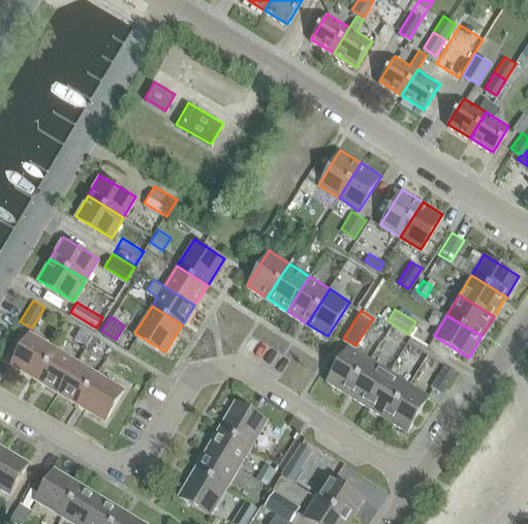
[(37,377),(56,347),(29,332),(10,362),(37,377)]
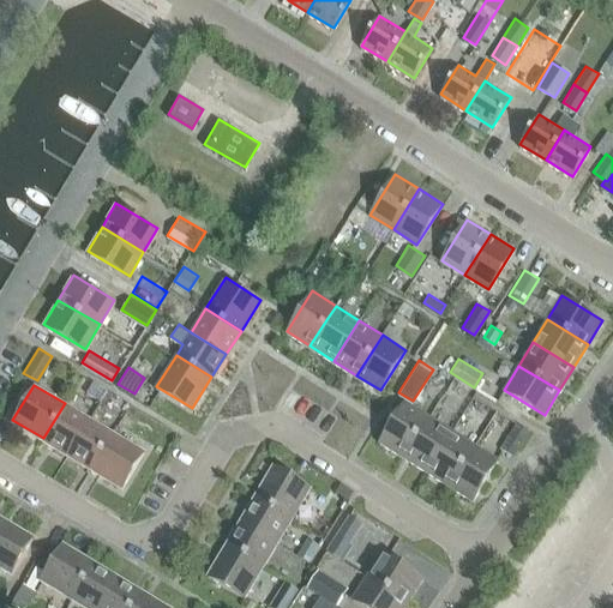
[(403,456),(428,415),(406,399),(379,440),(403,456)]
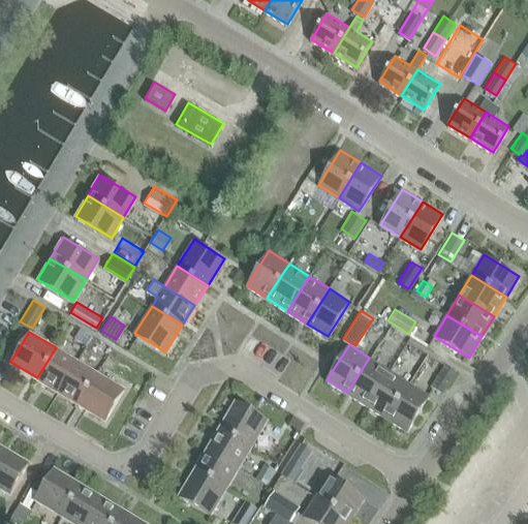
[(58,390),(75,360),(56,347),(37,377),(58,390)]
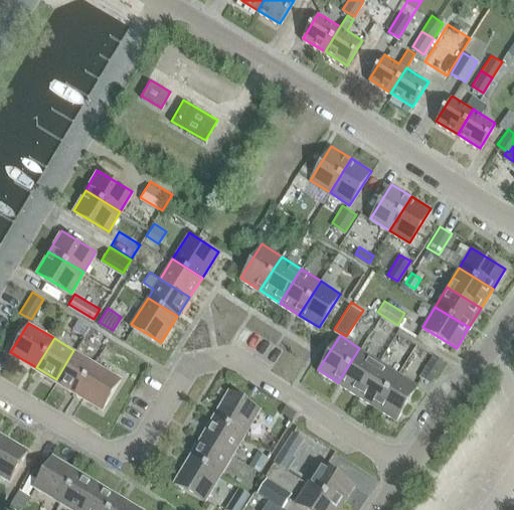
[(357,394),(379,360),(359,348),(338,382),(357,394)]
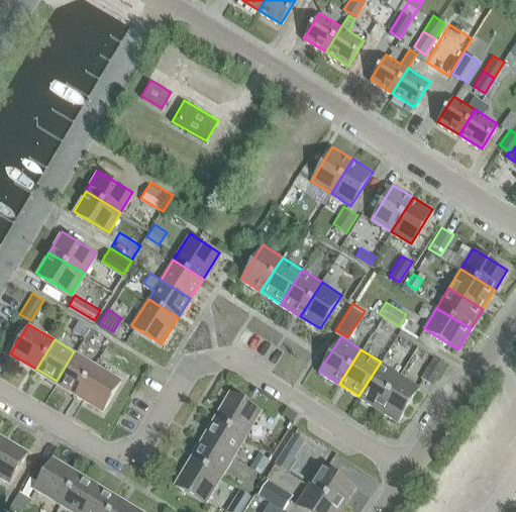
[(76,393),(94,364),(74,351),(57,381),(76,393)]
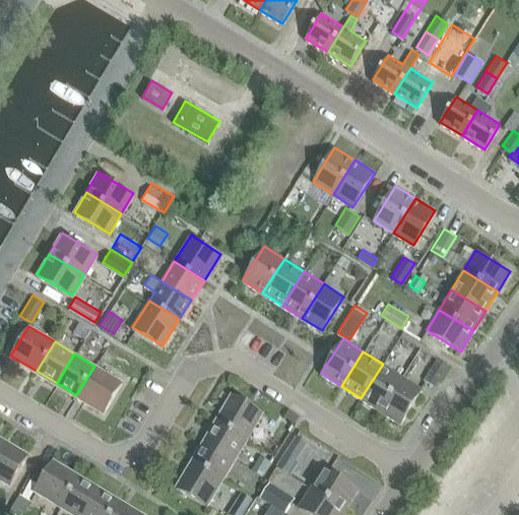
[(438,358),(425,378),(435,384),(448,364),(438,358)]
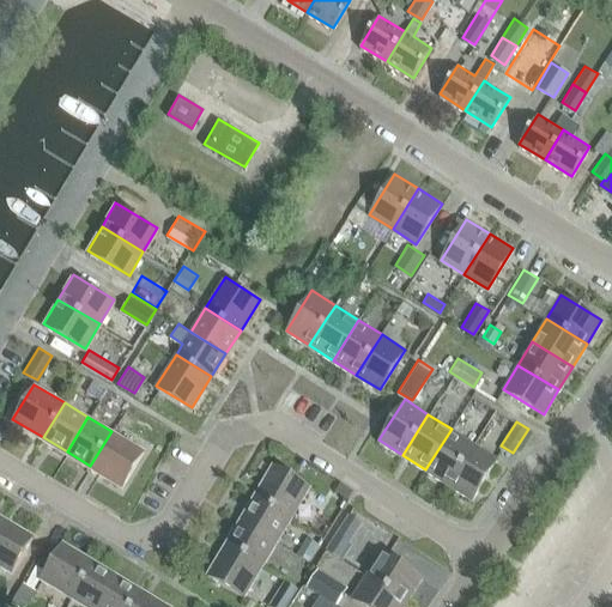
[(449,485),(474,444),(452,429),(425,469),(449,485)]
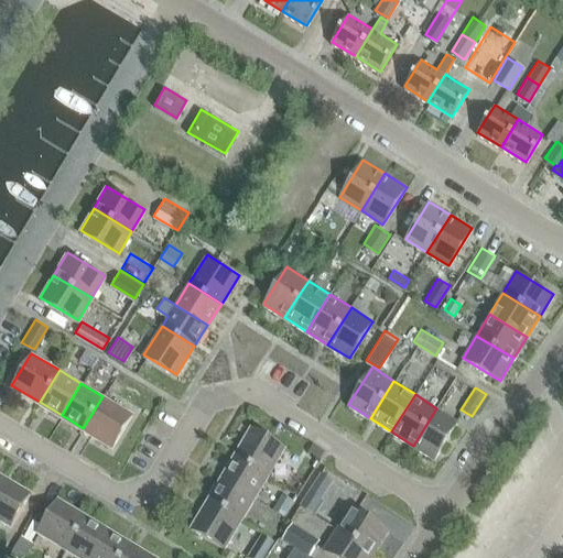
[(103,396),(83,428),(111,445),(130,413),(103,396)]
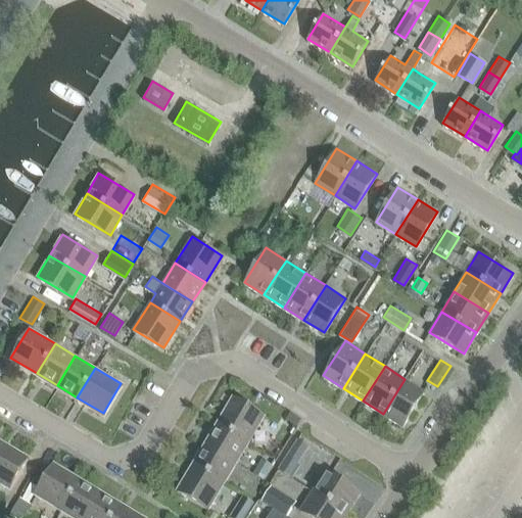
[(405,379),(383,414),(402,426),(425,391),(405,379)]
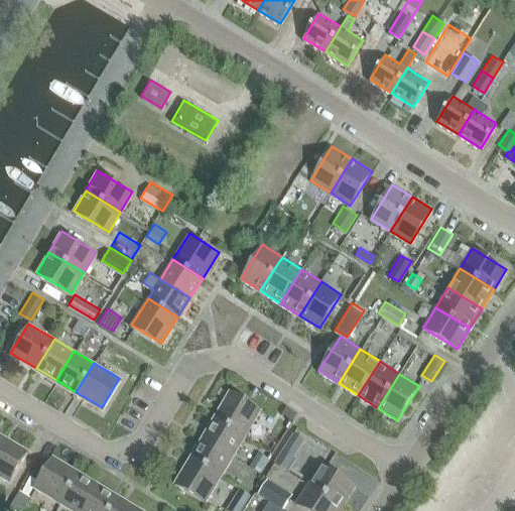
[(215,416),(244,434),(260,407),(230,389),(215,416)]
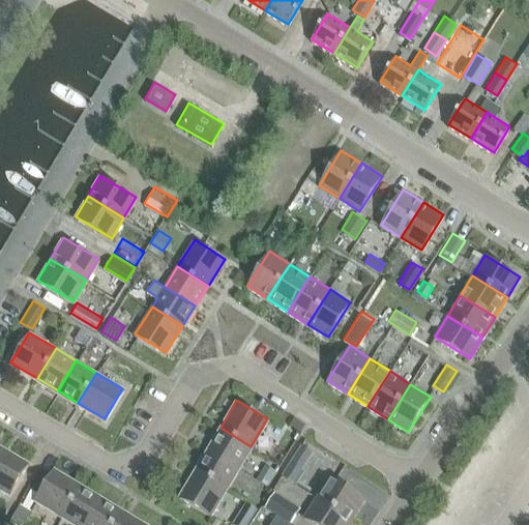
[(301,429),(305,421),(295,415),(291,423),(301,429)]
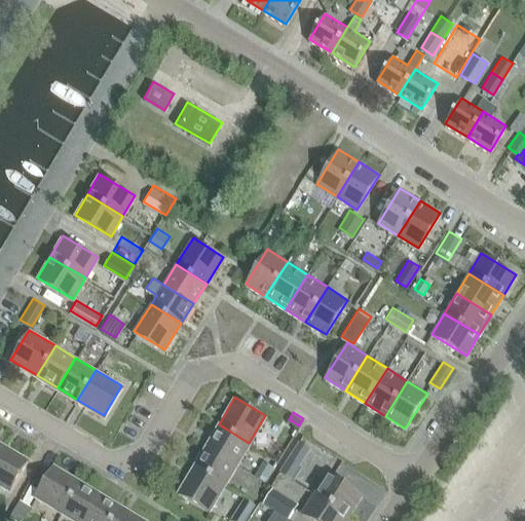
[(237,462),(249,443),(219,424),(207,444),(237,462)]
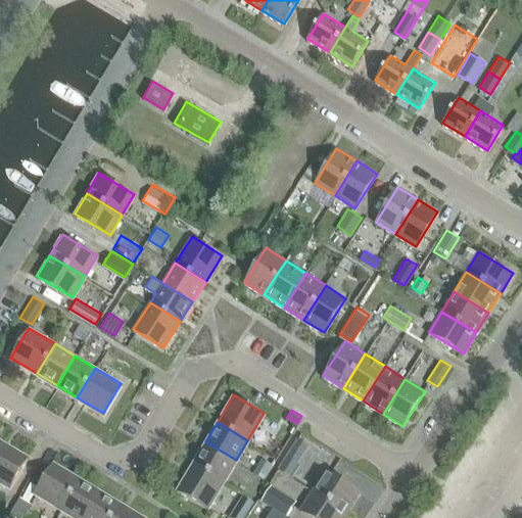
[(307,442),(297,436),(286,454),(297,460),(307,442)]
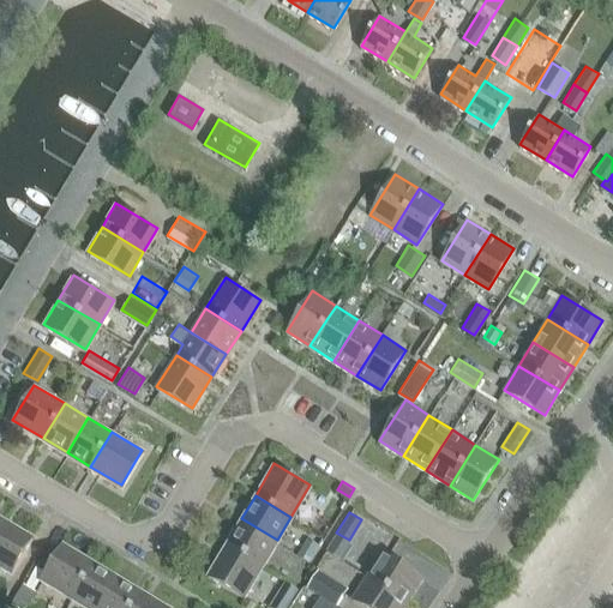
[(1,516),(0,518),(0,564),(11,572),(34,535),(1,516)]
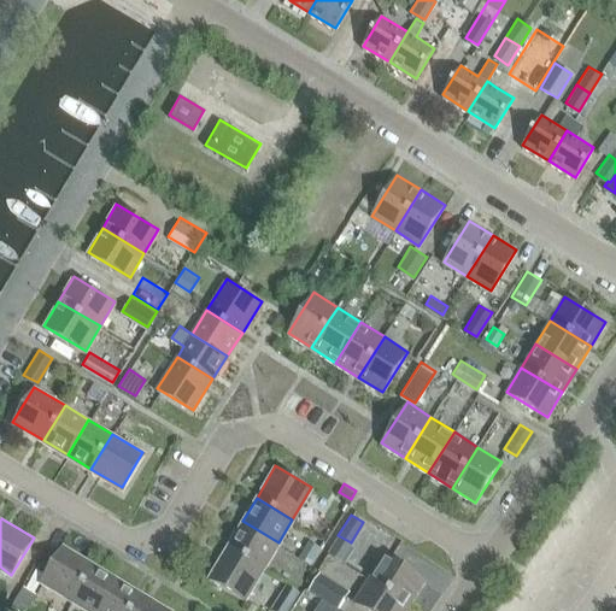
[(264,567),(279,542),(242,521),(228,545),(264,567)]
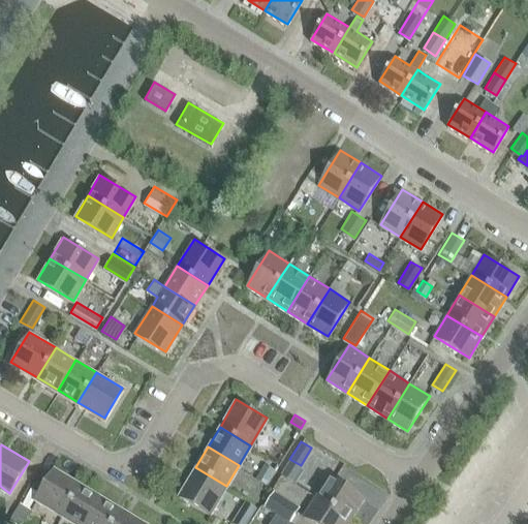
[(266,462),(256,476),(266,482),(274,467),(266,462)]
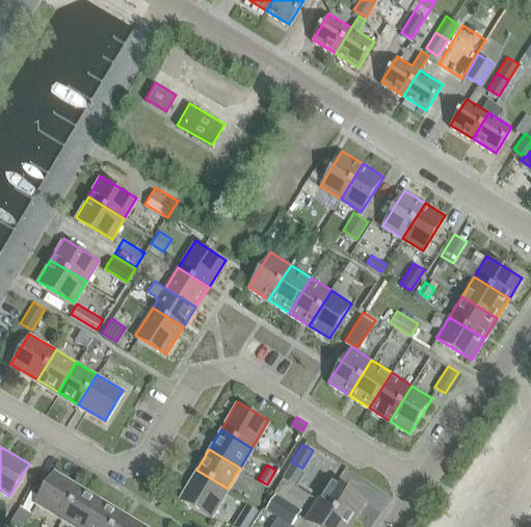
[(62,518),(81,485),(54,470),(35,501),(62,518)]
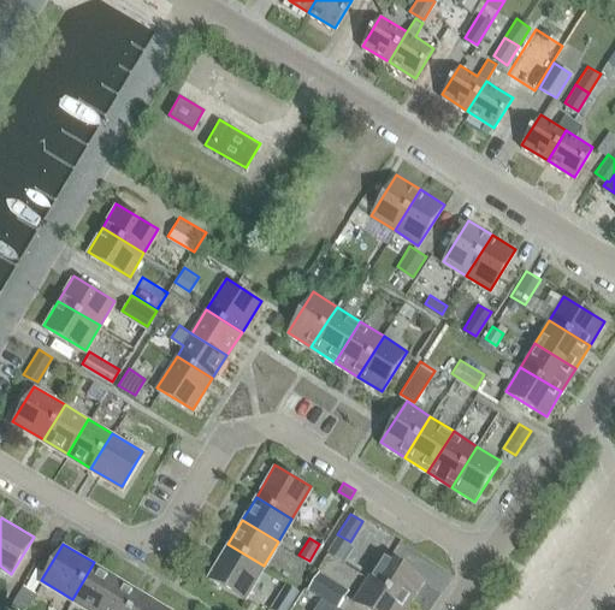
[(244,597),(264,566),(228,544),(208,576),(244,597)]
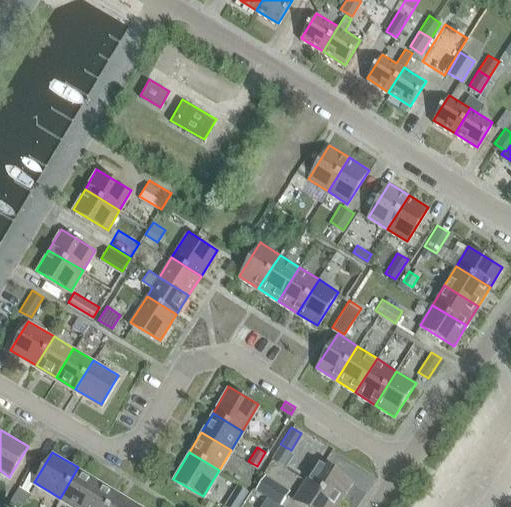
[(307,479),(340,500),(353,480),(320,459),(307,479)]
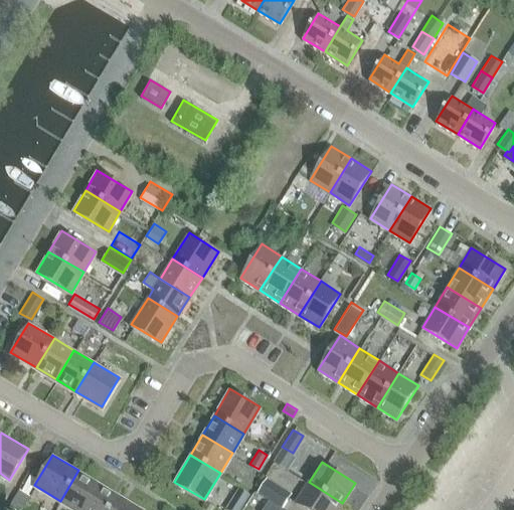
[(75,509),(80,509),(99,482),(78,470),(60,501),(75,509)]
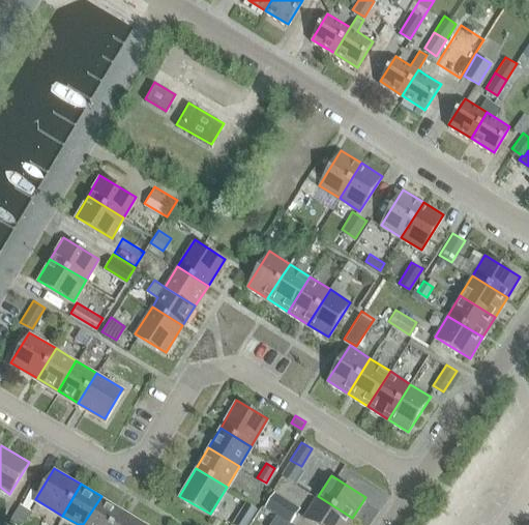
[(291,521),(300,506),(274,490),(265,504),(291,521)]
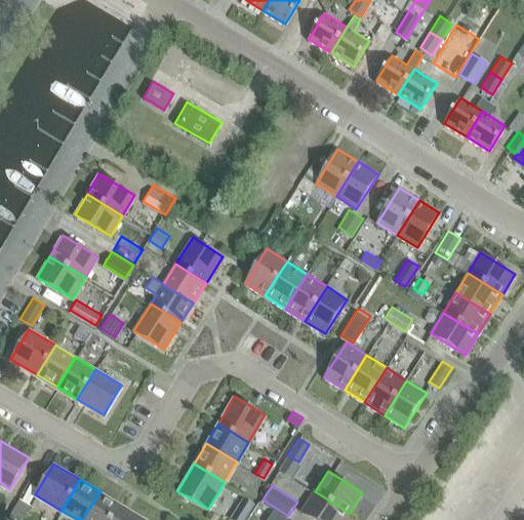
[(110,519),(120,504),(101,491),(82,519),(110,519)]
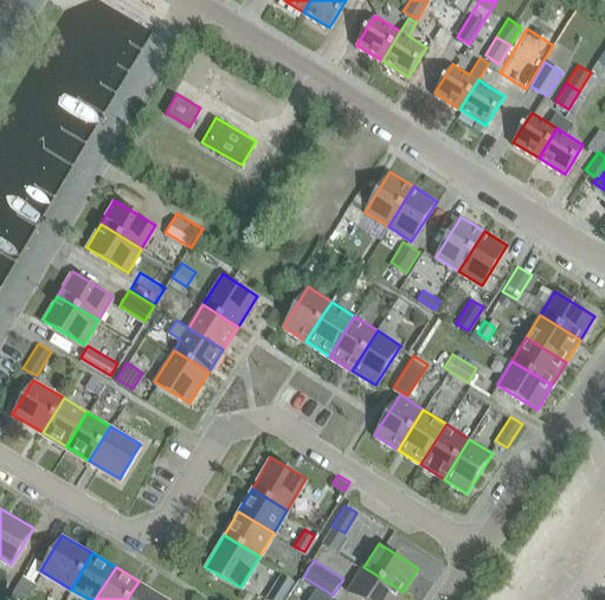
[(362,599),(397,599),(403,592),(364,567),(348,591),(362,599)]
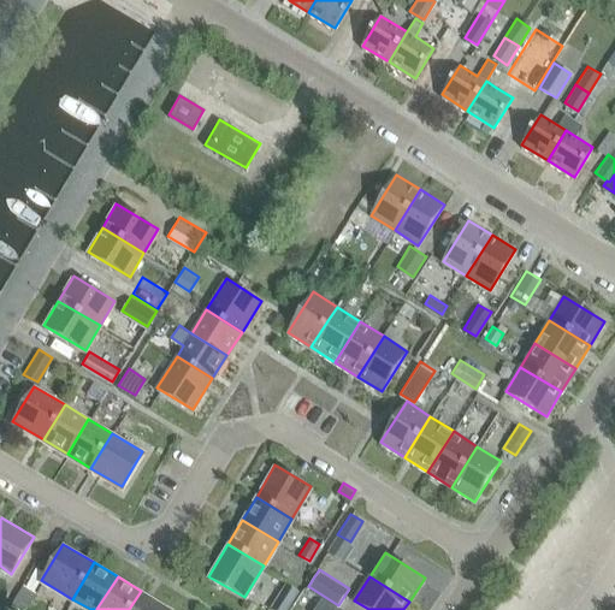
[(278,594),(291,602),(299,590),(287,581),(278,594)]
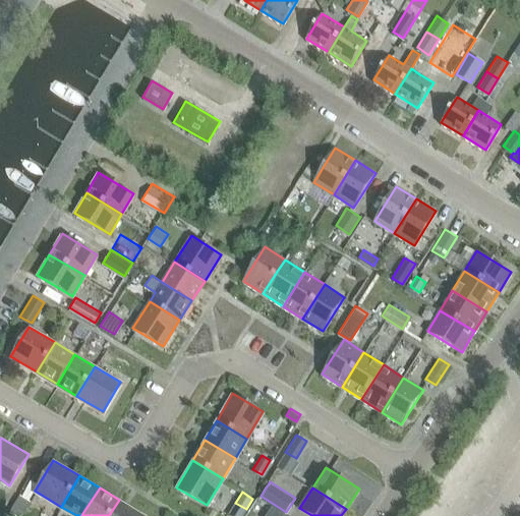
[(20,493),(9,510),(19,515),(20,515),(32,500),(20,493)]
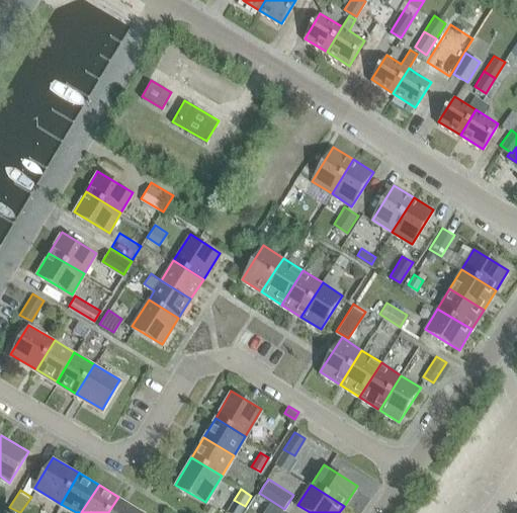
[(118,497),(108,512),(145,512),(146,512),(118,497)]
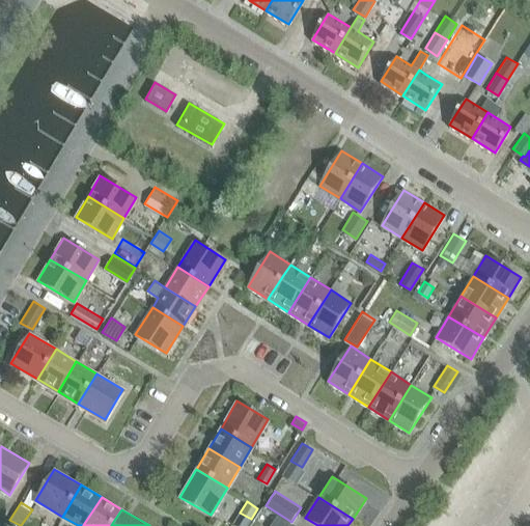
[(297,525),(277,514),(270,525),(297,525)]
